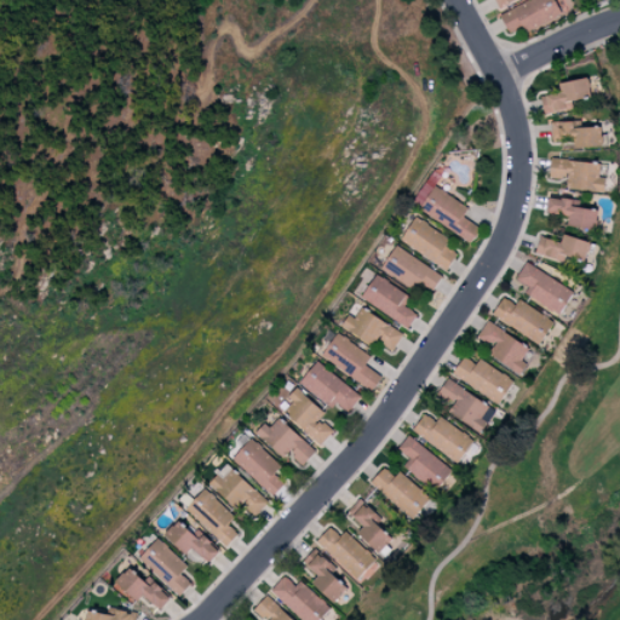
[(527,0),(499,15),(509,34),(521,27),(523,32),(561,13),(554,0),(527,0)]
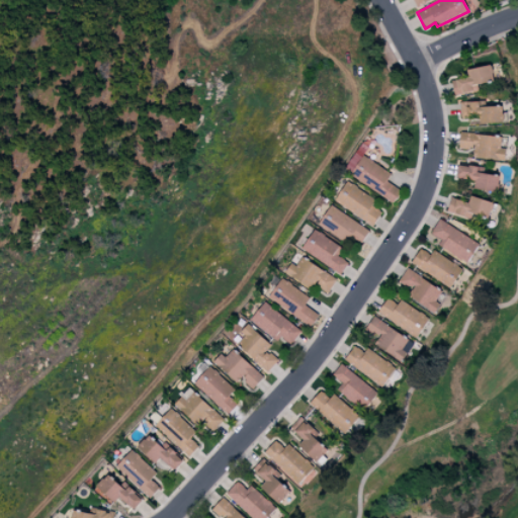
[(478,90),(477,84),(494,80),(491,65),(466,70),(468,77),(451,80),(454,95),(478,90)]
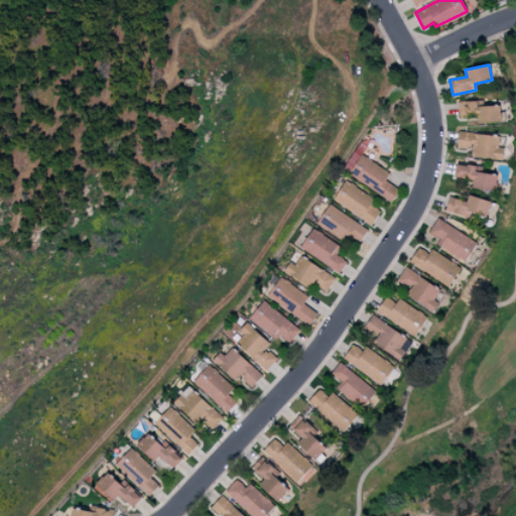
[(477,101),(459,101),(459,118),(477,118),(478,123),(501,122),(500,106),(477,106),(477,101)]
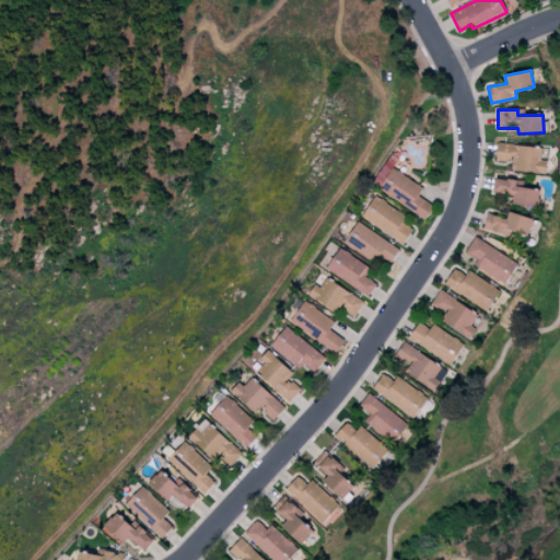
[(496,160),(512,162),(511,168),(545,173),(546,160),(540,160),(541,148),(498,142),(496,160)]
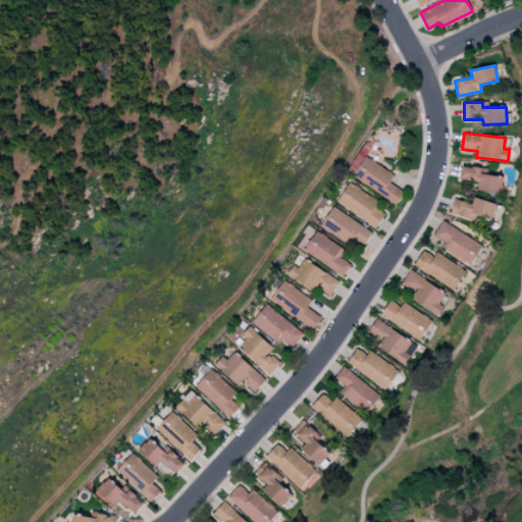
[(352,179),(398,203),(404,192),(388,184),(395,173),(363,157),(352,179)]
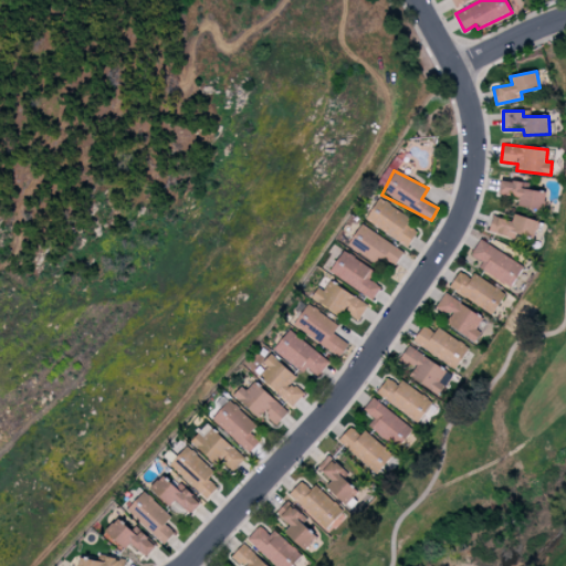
[(500,195),(519,196),(517,207),(543,209),(544,190),(522,189),(522,181),(500,180),(500,195)]
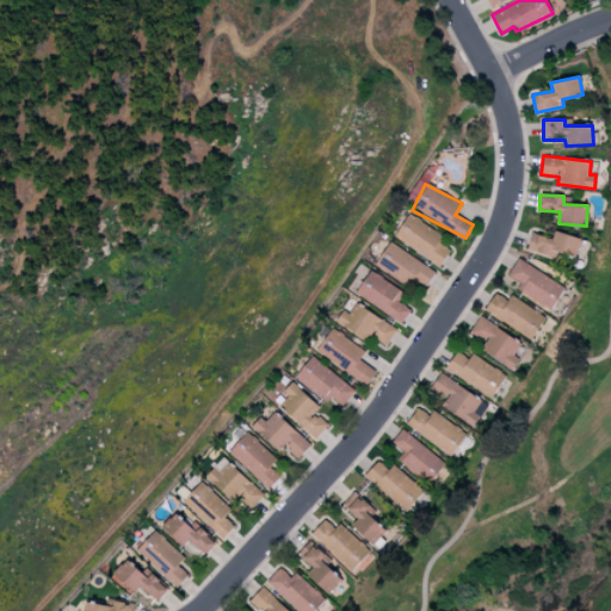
[(394,236),(439,266),(450,250),(439,242),(443,236),(408,214),(394,236)]
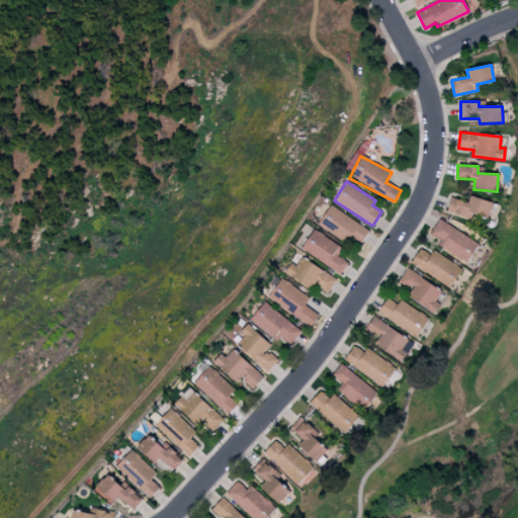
[(487,224),(493,202),(469,195),(467,202),(451,197),(446,211),(487,224)]
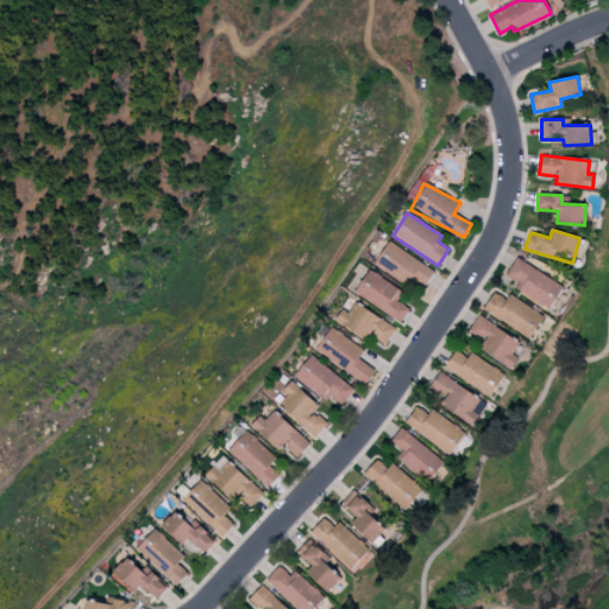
[(424,287),(434,271),(389,240),(374,263),(407,287),(413,278),(424,287)]
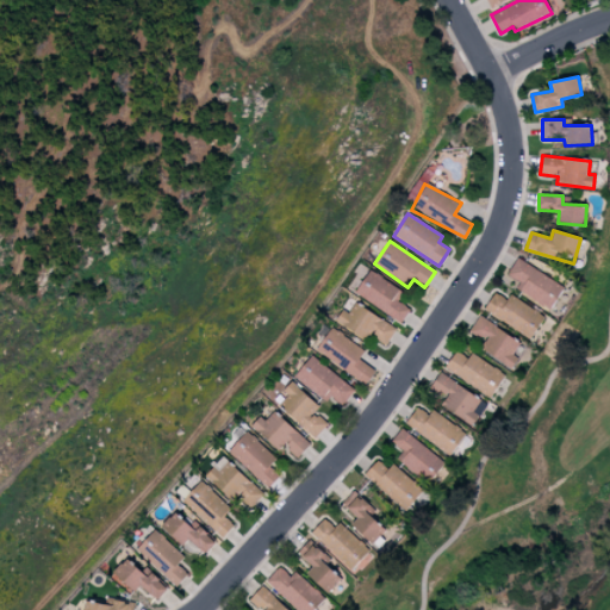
[(506,274),(520,282),(515,288),(549,310),(565,287),(517,257),(506,274)]
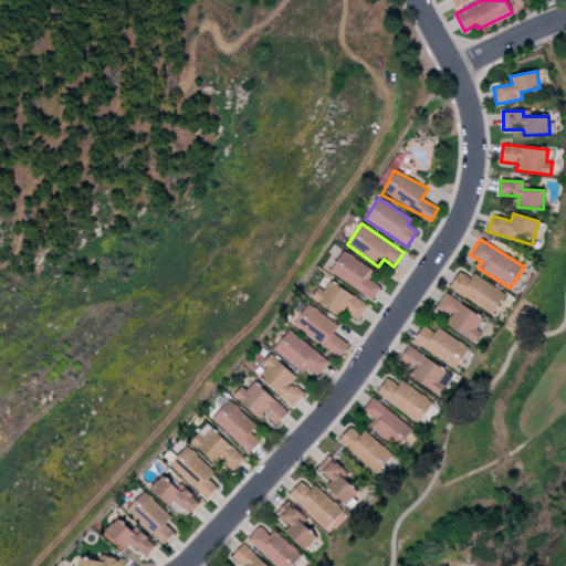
[(369,280),(375,271),(343,250),(329,271),(371,300),(380,286),(369,280)]
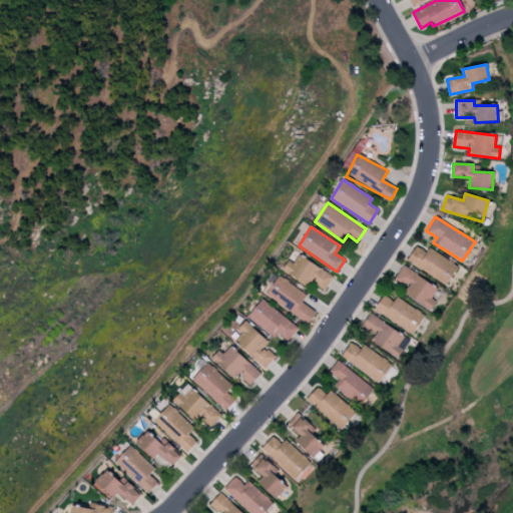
[(407,260),(446,286),(458,267),(429,247),(426,251),(416,245),(407,260)]
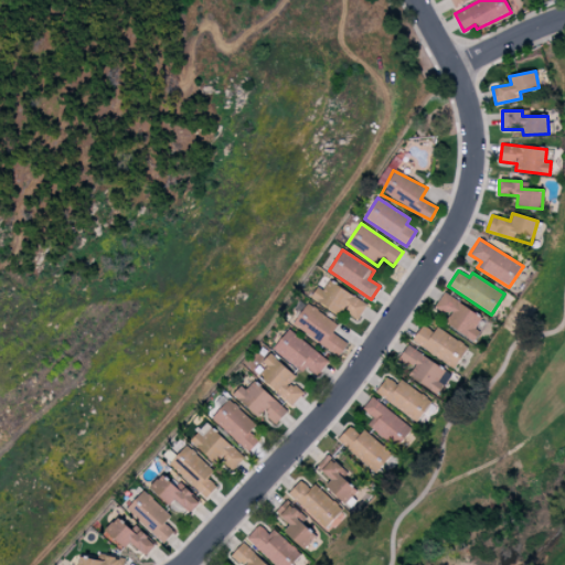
[(341,316),(343,311),(358,320),(368,304),(328,280),(322,290),(317,287),(310,297),(341,316)]
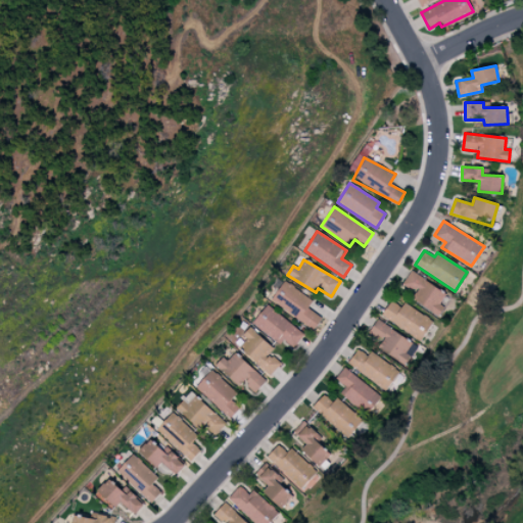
[(445,293),(411,271),(401,284),(416,292),(412,299),(438,317),(444,306),(439,303),(445,293)]
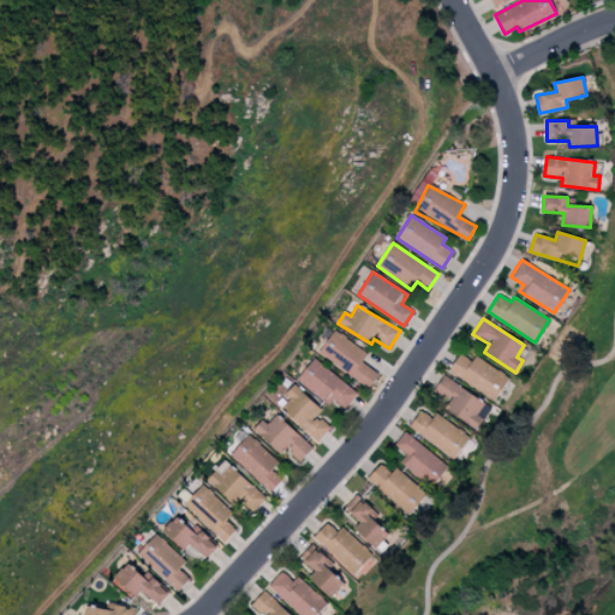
[(368,353),(334,329),(317,353),(368,388),(378,374),(362,362),(368,353)]
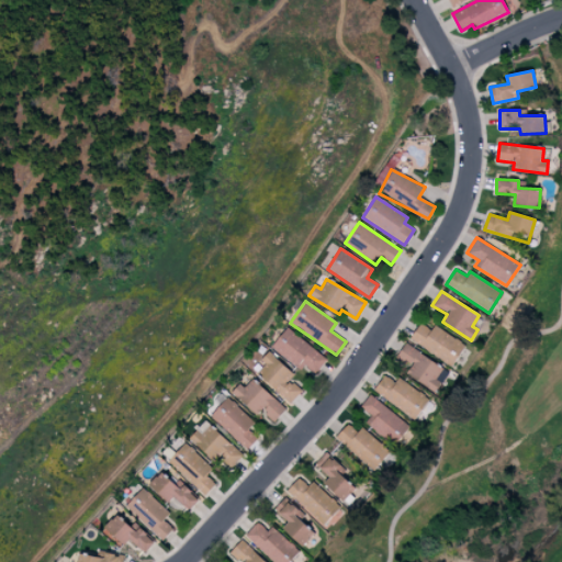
[(409,339),(451,367),(465,345),(434,325),(430,330),(419,323),(409,339)]
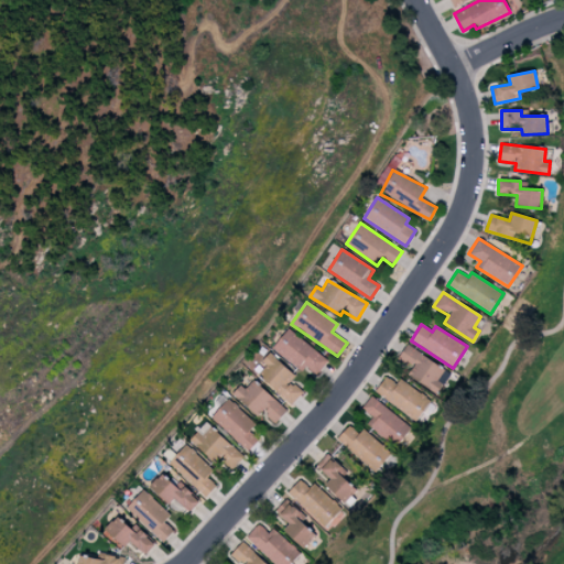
[(272,347),(301,371),(306,366),(316,375),(327,361),(289,328),(272,347)]
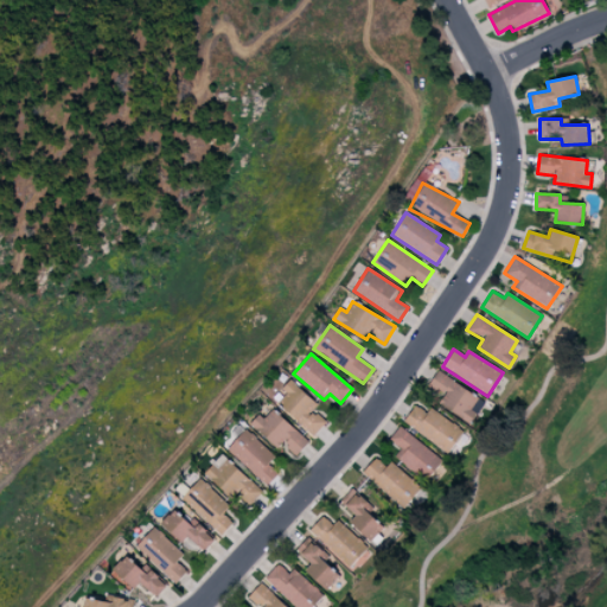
[(427,385),(442,396),(438,402),(470,425),(475,414),(470,409),(478,397),(438,370),(427,385)]
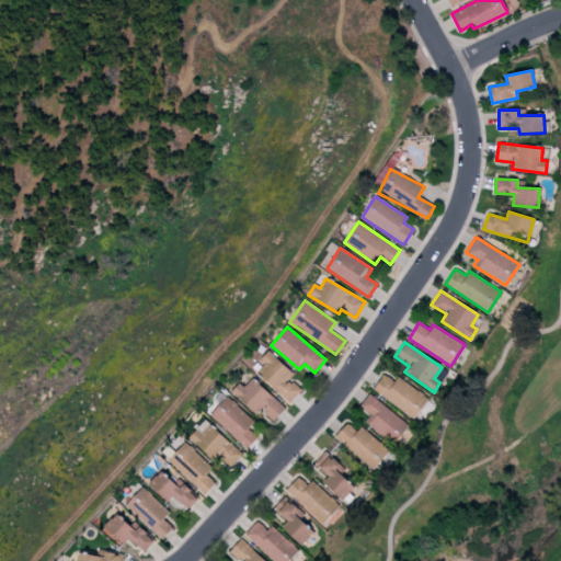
[(258,361),(263,366),(256,373),(289,403),(301,390),(289,378),(294,374),(267,351),(258,361)]
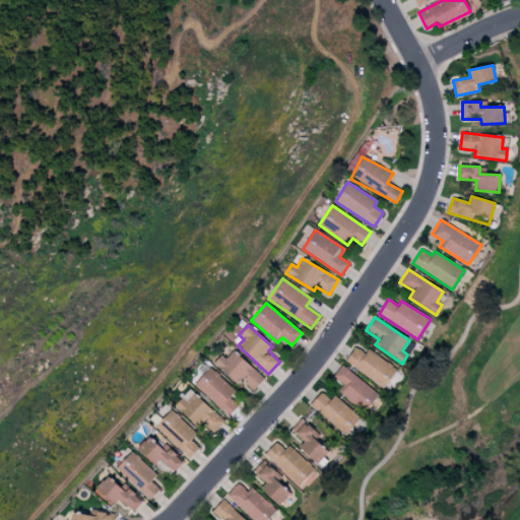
[(370,348),(365,354),(355,346),(345,360),(382,389),(397,371),(370,348)]
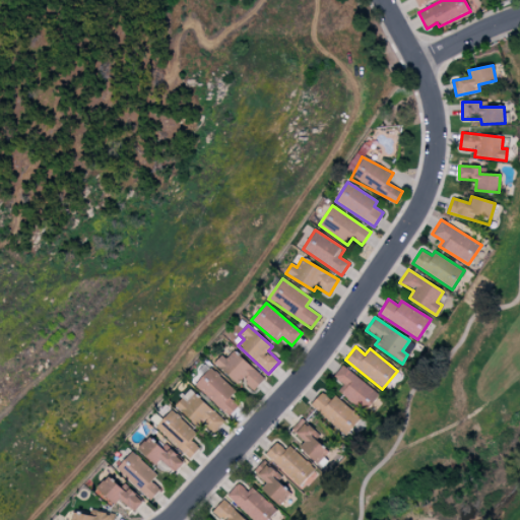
[(253,390),(264,378),(234,350),(225,359),(221,354),(214,363),(238,385),(242,380),(253,390)]
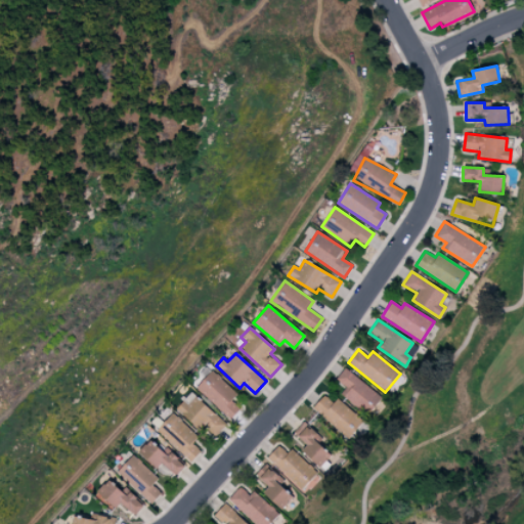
[(367,416),(382,398),(345,367),(336,379),(346,387),(341,394),(367,416)]
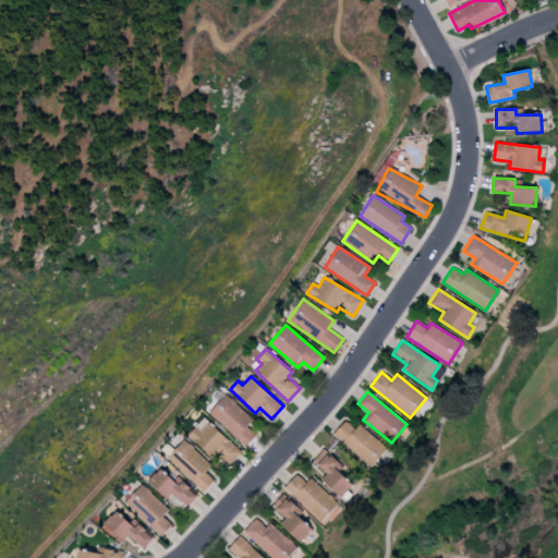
[(252,420),(226,393),(208,412),(244,447),(256,436),(246,426),(252,420)]
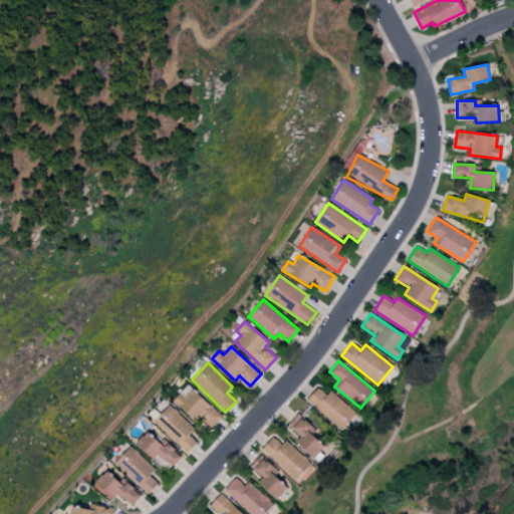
[(173,401),(196,423),(200,419),(211,429),(222,417),(188,384),(173,401)]
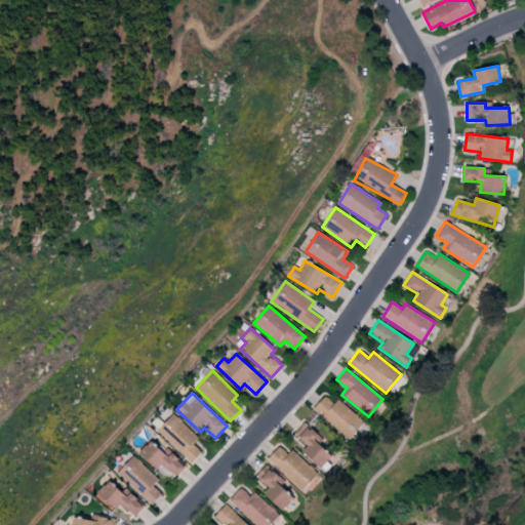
[(314,408),(349,440),(364,422),(338,399),(333,403),(325,396),(314,408)]
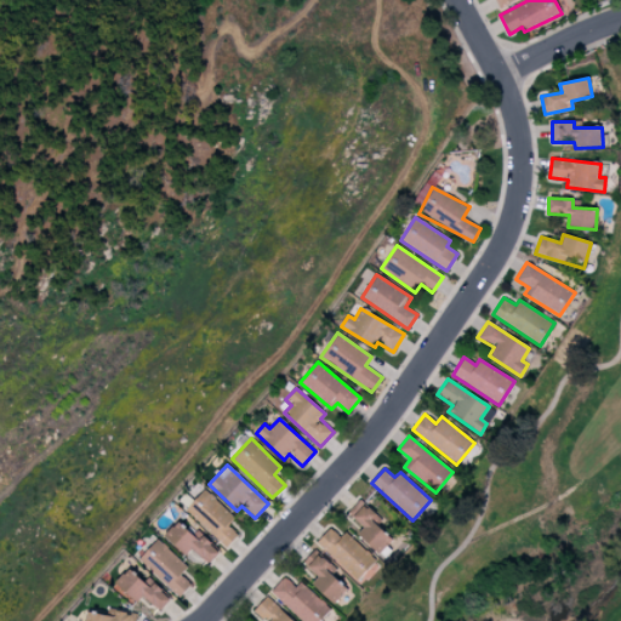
[(186,510),(227,547),(238,535),(228,525),(235,518),(204,489),(186,510)]
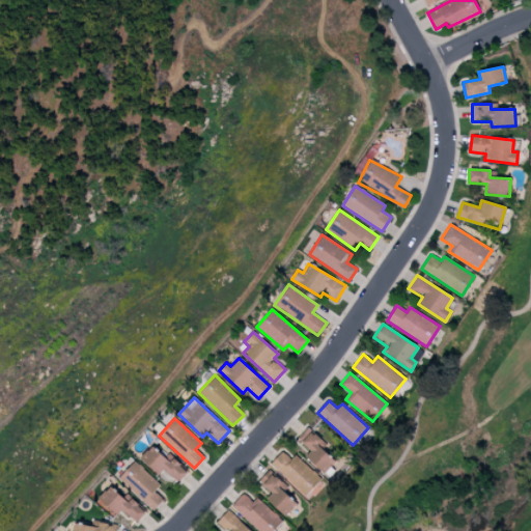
[(305,456),(324,474),(336,460),(324,449),(327,444),(308,426),(297,438),(310,451),(305,456)]
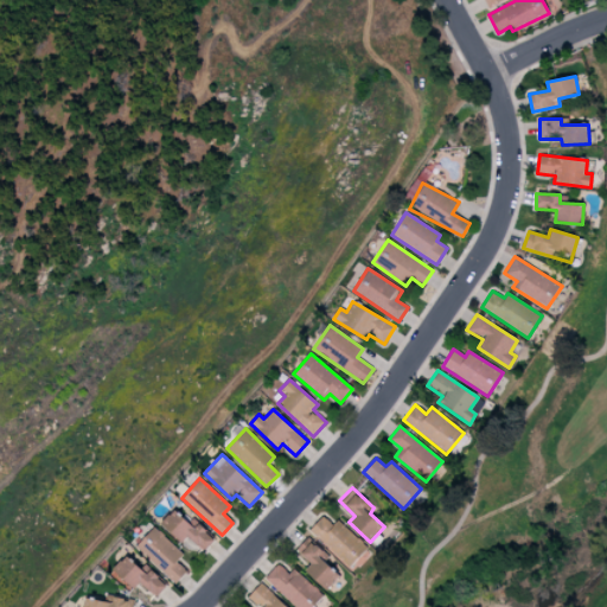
[(204,551),(213,541),(176,506),(160,524),(181,543),(187,536),(204,551)]
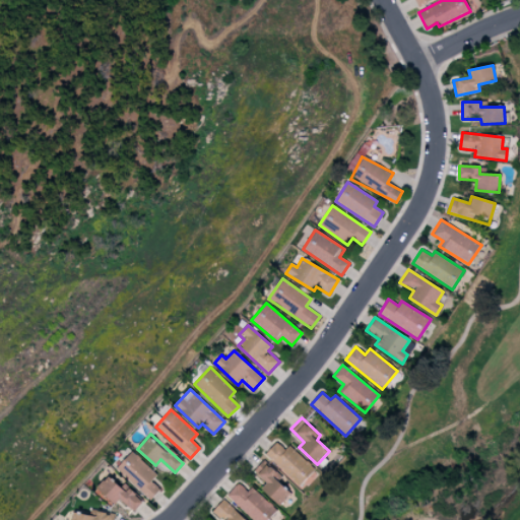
[(315,470),(290,445),(284,450),(277,442),(265,452),(298,486),(315,470)]
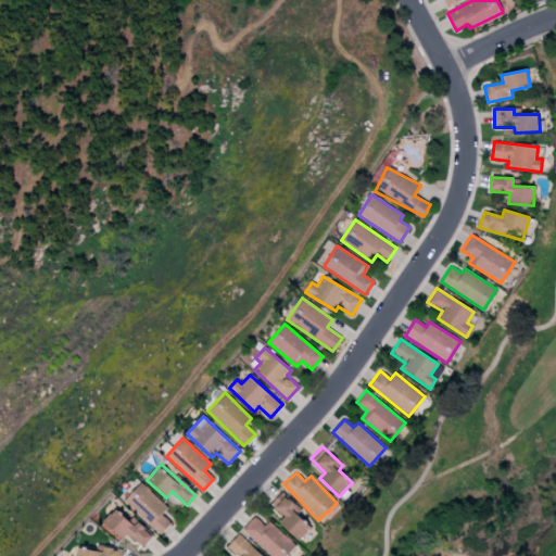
[(162,515),(168,507),(141,482),(124,501),(160,534),(171,523),(162,515)]
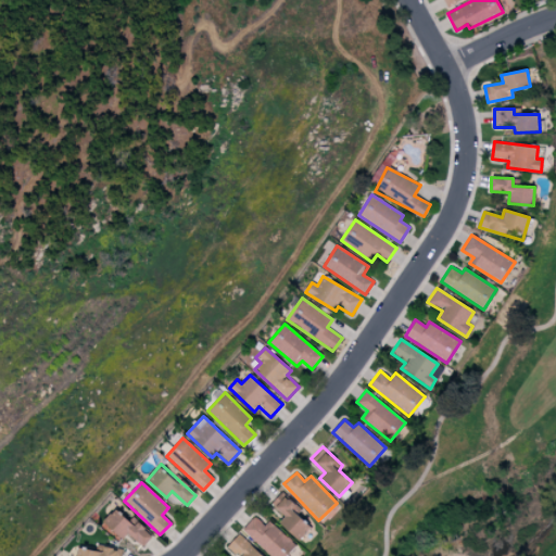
[(311,527),(292,512),(297,506),(280,492),(270,504),(285,516),(279,523),(300,540),(311,527)]
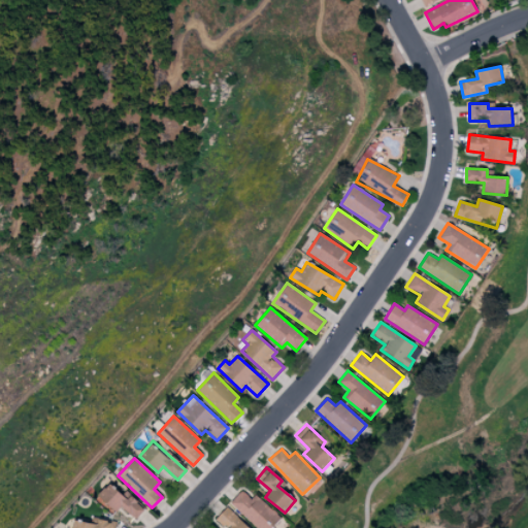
[(126,491),(122,494),(109,483),(98,495),(116,513),(122,506),(135,520),(145,509),(126,491)]
